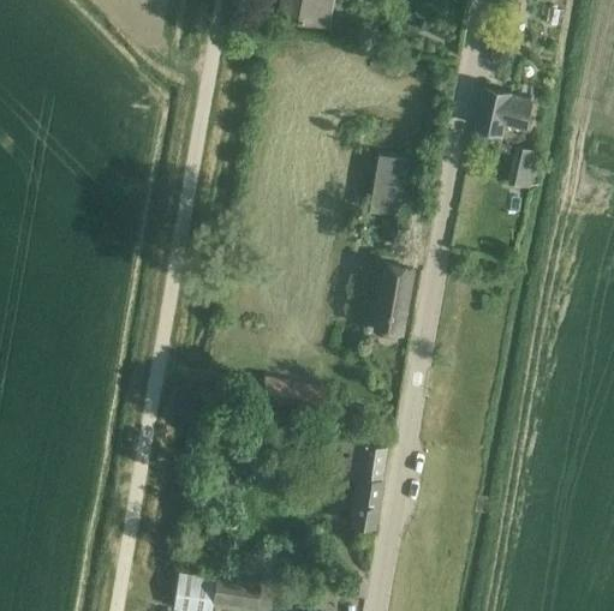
[(294,0),(291,22),(331,29),(334,0),(294,0)]
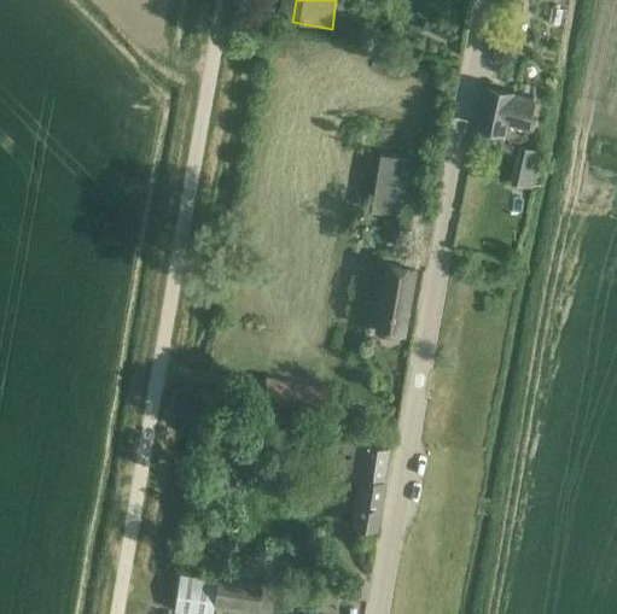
[(553,11),(551,25),(562,28),(564,12),(553,11)]
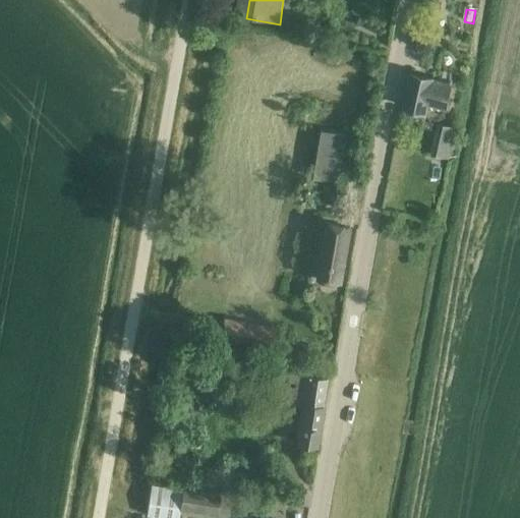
[(424,114),(428,115),(432,119),(441,120),(446,116),(448,110),(449,110),(453,83),(431,79),(411,75),(404,109),(424,114)]
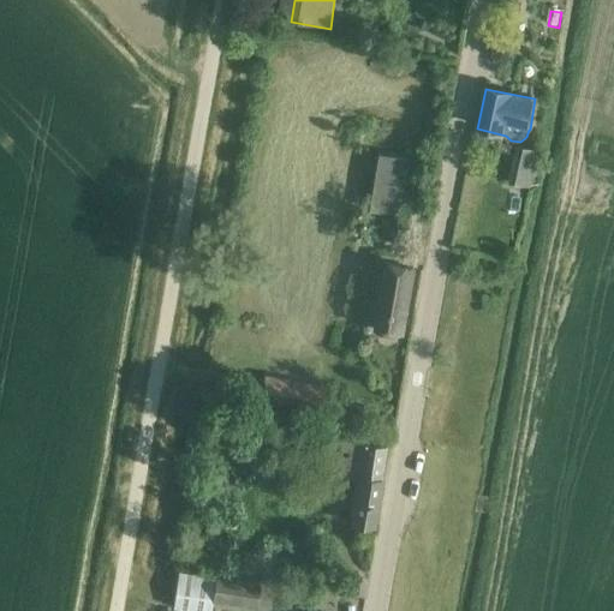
[(529,189),(538,155),(523,150),(513,184),(529,189)]
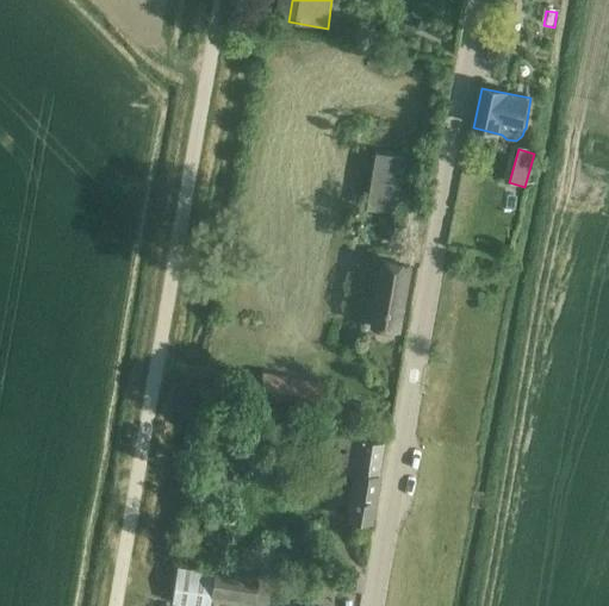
[(380,217),(376,241),(390,243),(395,219),(380,217)]
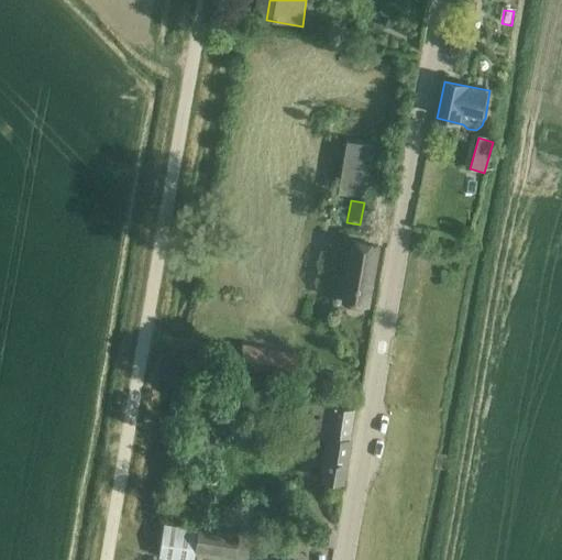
[(370,309),(379,250),(346,243),(337,304),(370,309)]
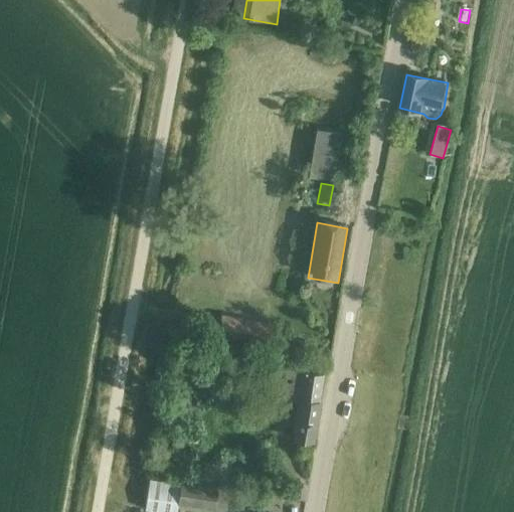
[(222,317),(218,338),(271,347),(275,326),(222,317)]
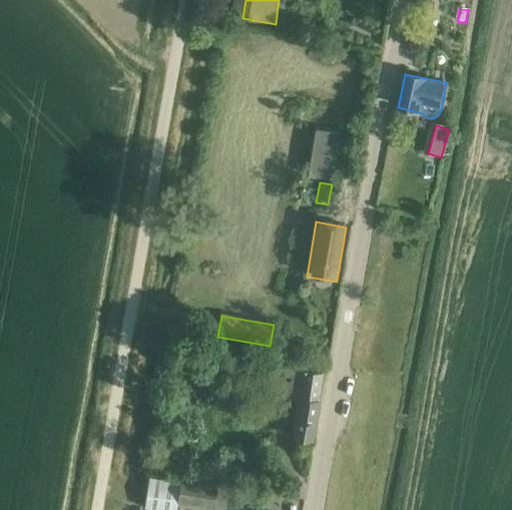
[(269,396),(279,397),(292,399),(291,403),(299,404),(294,439),(314,442),(320,403),(319,402),(324,375),(304,372),(296,371),(273,367),(269,396)]
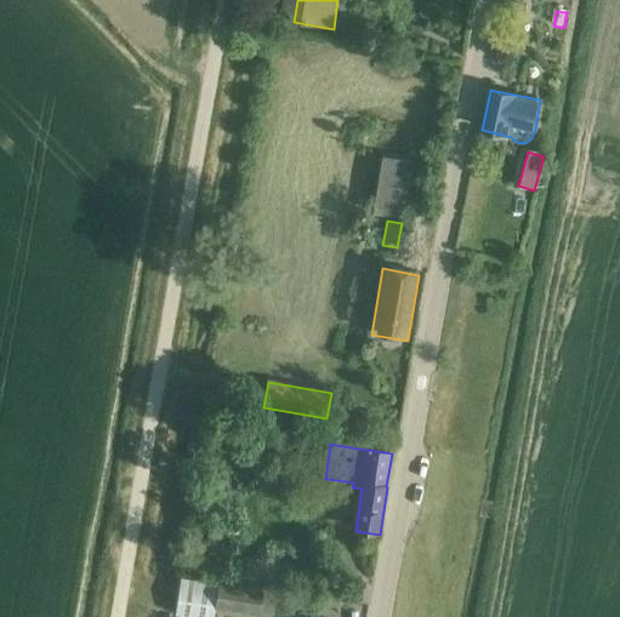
[(215,616),(216,607),(266,616),(268,593),(182,580),(176,616),(215,616)]
